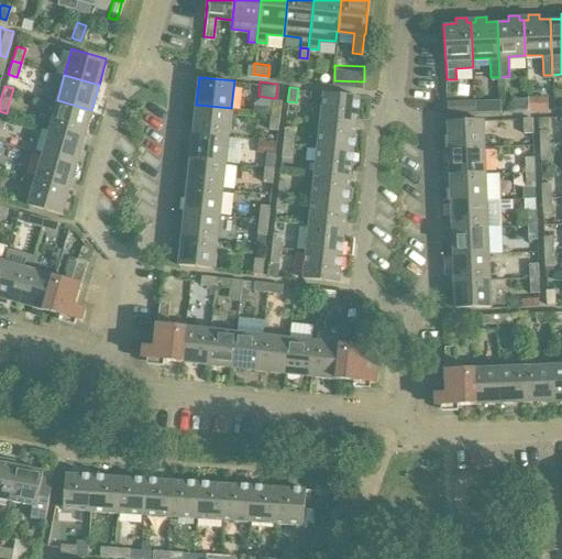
[(322,90),(320,118),(355,121),(359,95),(322,90)]
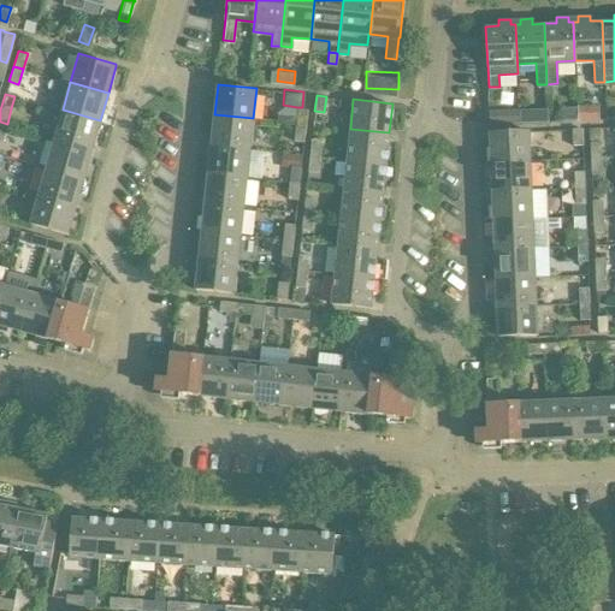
[(578,119),(598,119),(598,102),(578,102),(578,119)]
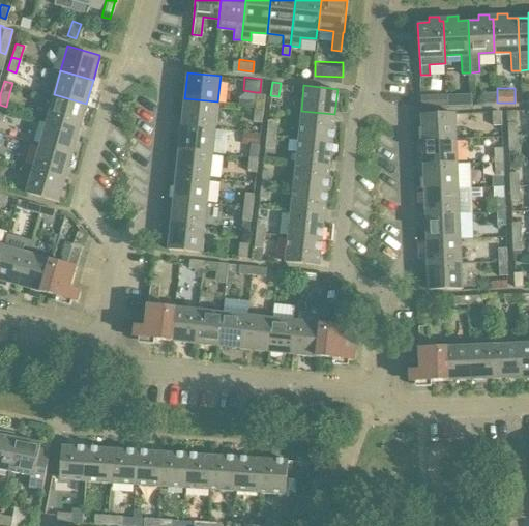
[(255,106),(263,107),(264,92),(260,92),(256,92),(255,106)]
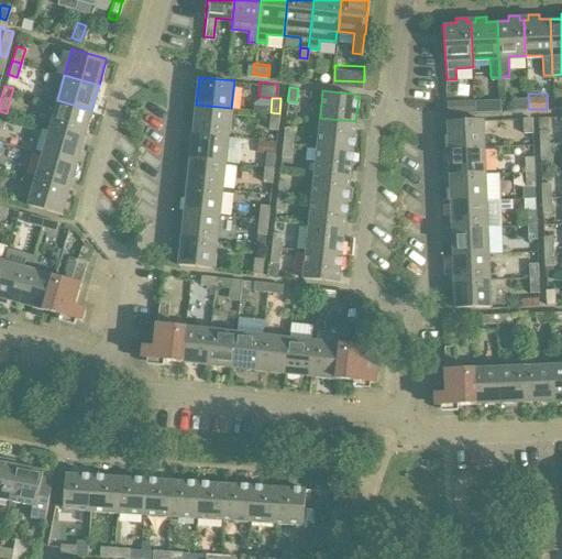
[(462,99),(445,100),(445,111),(462,110),(462,99)]
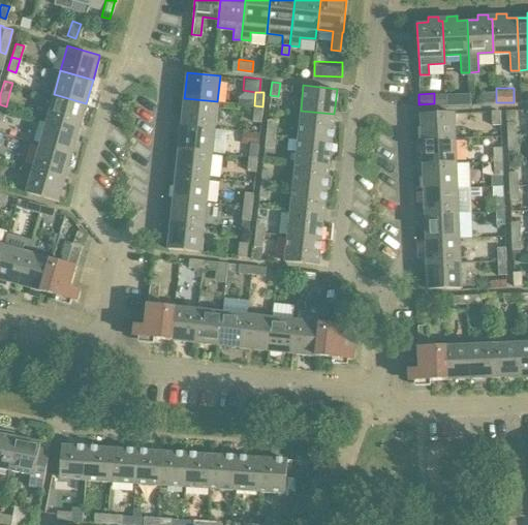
[(54,94),(47,118),(79,127),(86,103),(54,94)]
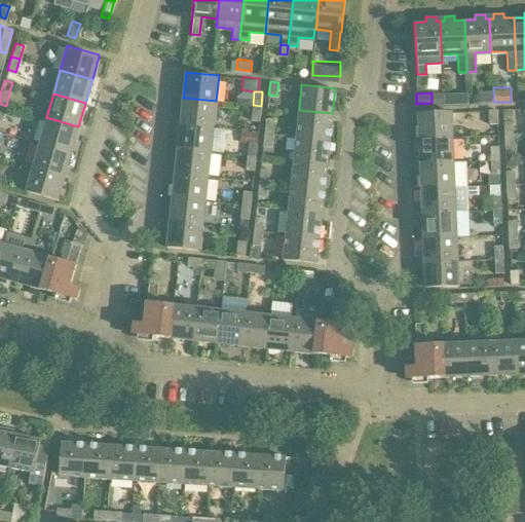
[(216,101),(183,98),(180,122),(213,125),(216,101)]
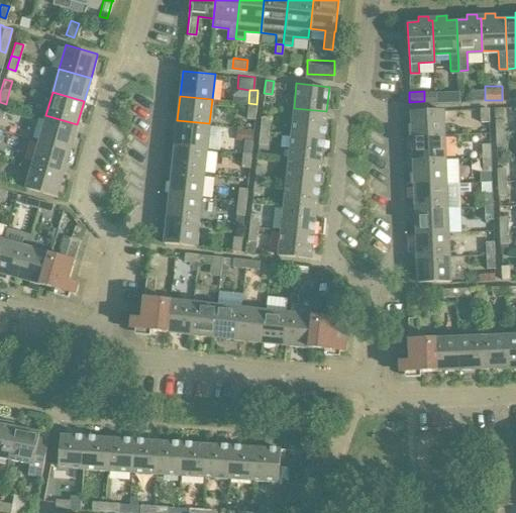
[(256,104),(248,103),(246,116),(254,117),(256,104)]
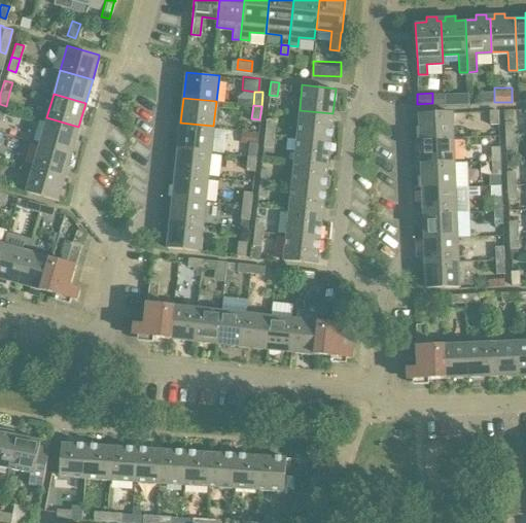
[(505,134),(514,134),(513,107),(504,107),(505,134)]
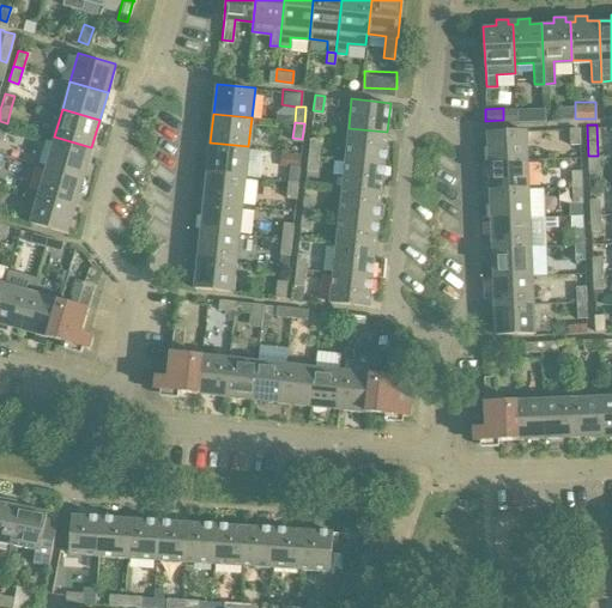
[(570,143),(580,143),(579,126),(569,126),(570,143)]
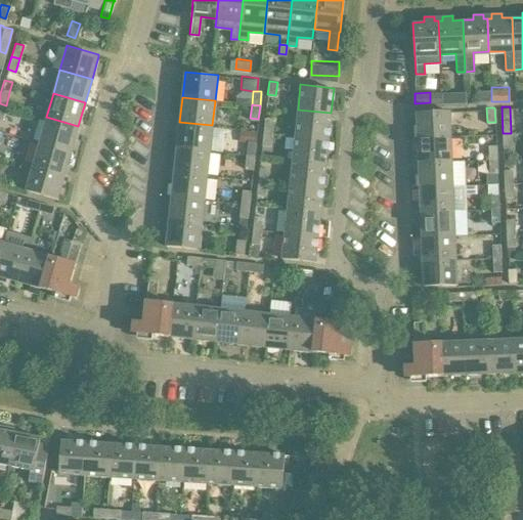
[(298,110),(295,134),(328,137),(331,113),(298,110)]
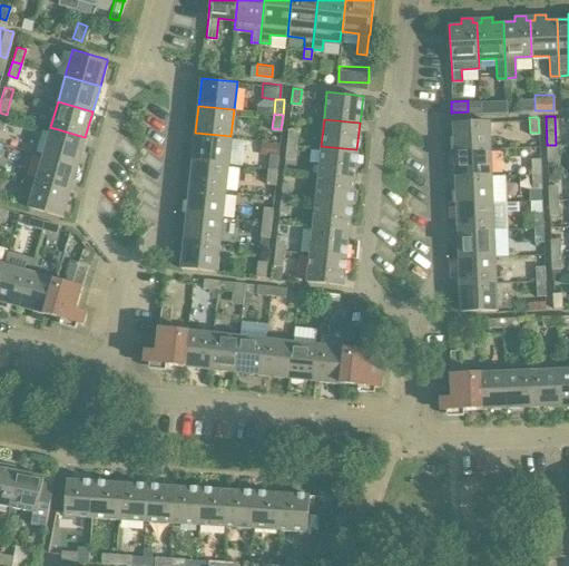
[(454,148),(490,147),(489,119),(453,120),(454,148)]
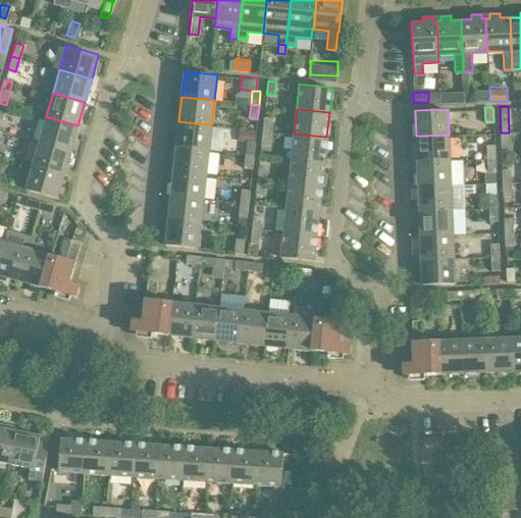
[(264,114),(262,130),(271,131),(272,115),(264,114)]
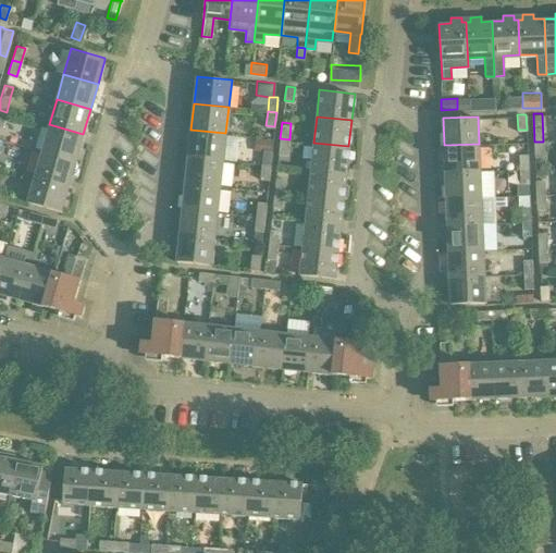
[(83,134),(49,124),(41,149),(76,159),(83,134)]
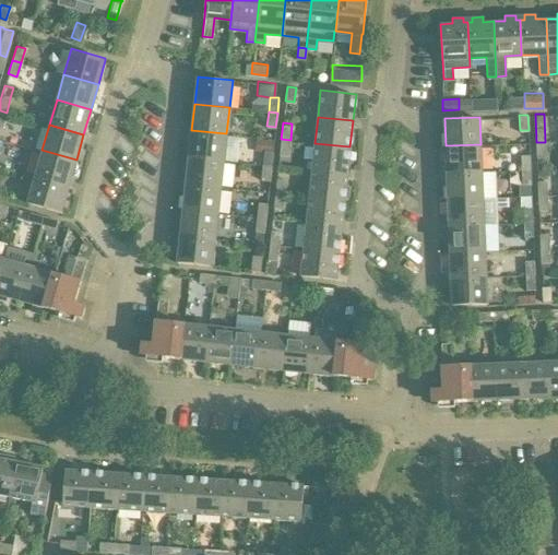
[(226,133),(191,130),(189,155),(224,160),(226,133)]
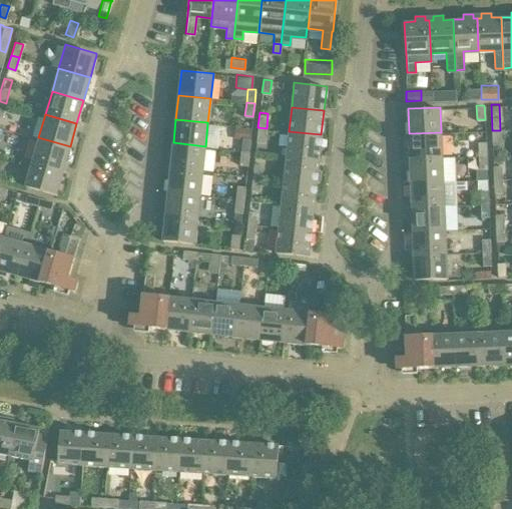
[(234,136),(242,136),(250,137),(251,127),(235,126),(234,136)]
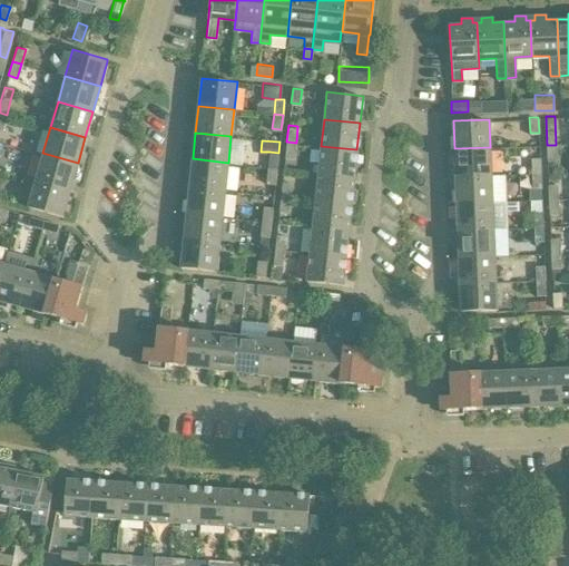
[(296,143),(286,142),(285,157),(294,158),(296,143)]
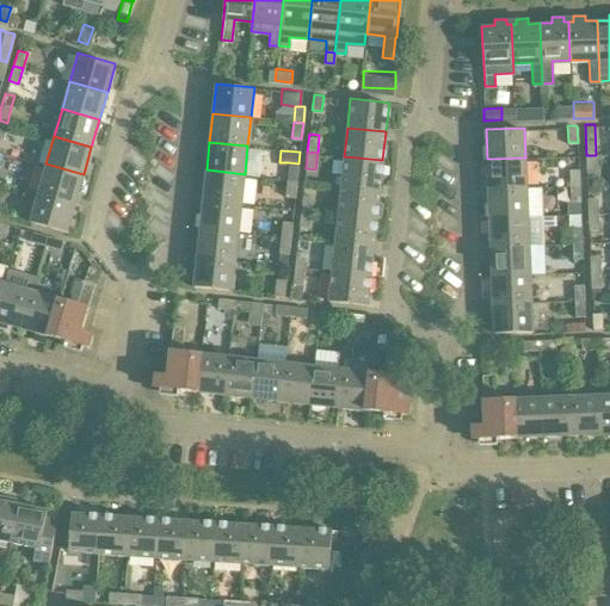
[(596,155),(586,155),(586,172),(597,171),(596,155)]
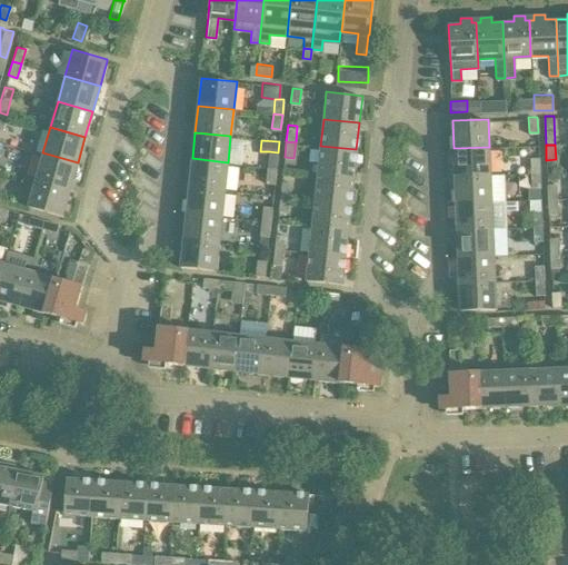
[(320,146),(317,172),(354,176),(356,149),(320,146)]
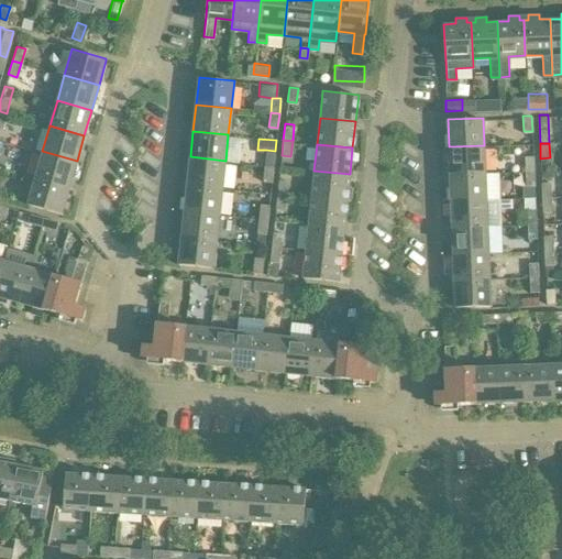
[(484,145),(449,146),(450,173),(485,172),(484,145)]
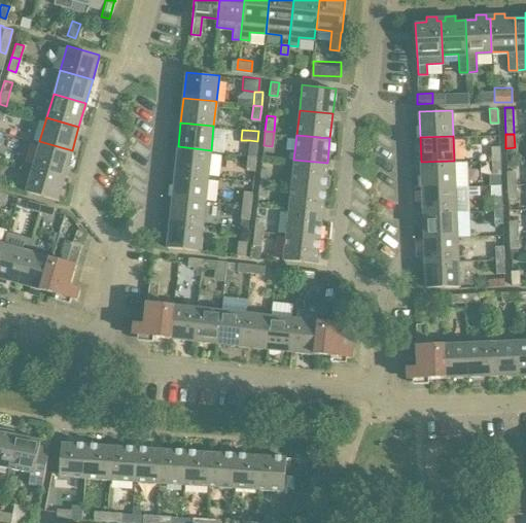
[(247,154),(255,155),(257,141),(249,140),(247,154)]
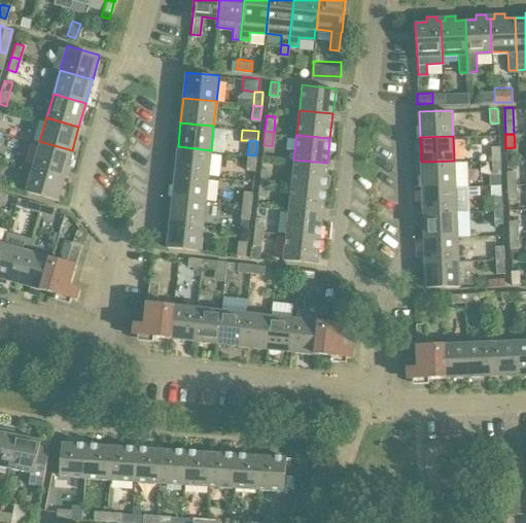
[(72,150),(39,141),(33,165),(65,174),(72,150)]
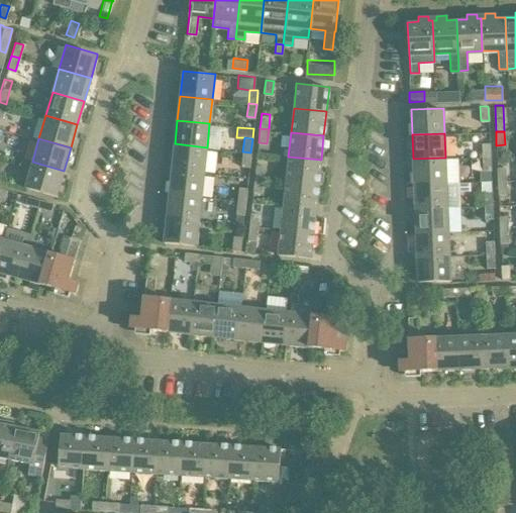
[(482,156),(490,156),(490,142),(482,142),(482,156)]
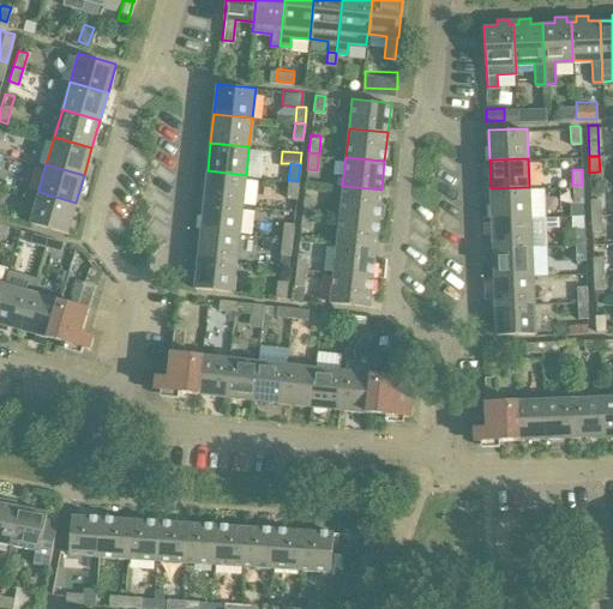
[(208,170),(204,199),(242,204),(246,175),(208,170)]
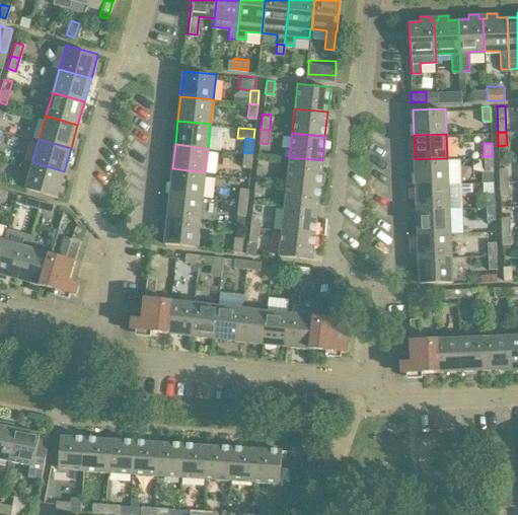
[(251,153),(243,152),(242,165),(250,166),(251,153)]
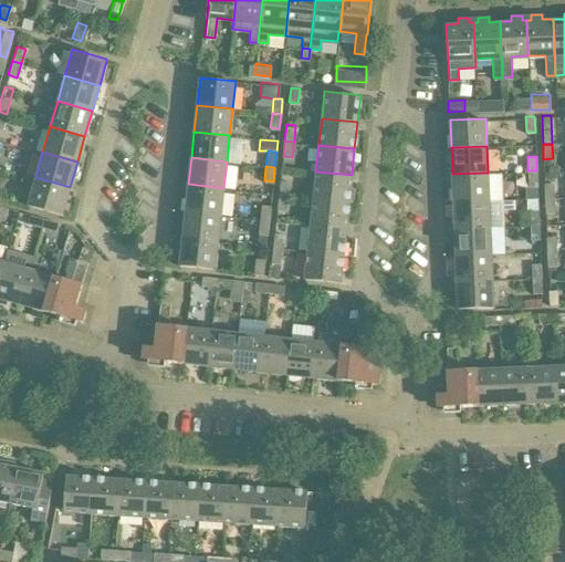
[(537,185),(536,170),(527,170),(529,186),(537,185)]
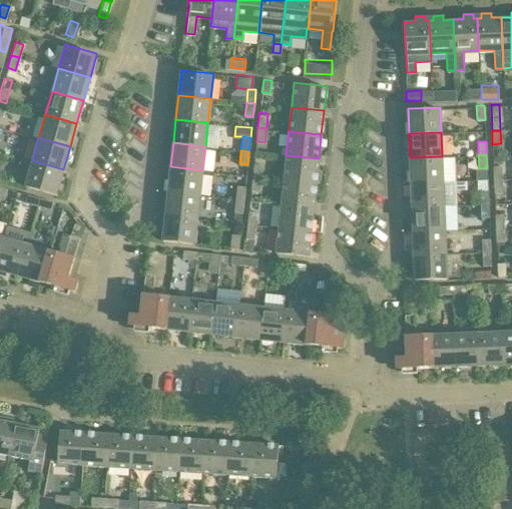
[(286,155),(284,178),(316,182),(319,158),(286,155)]
